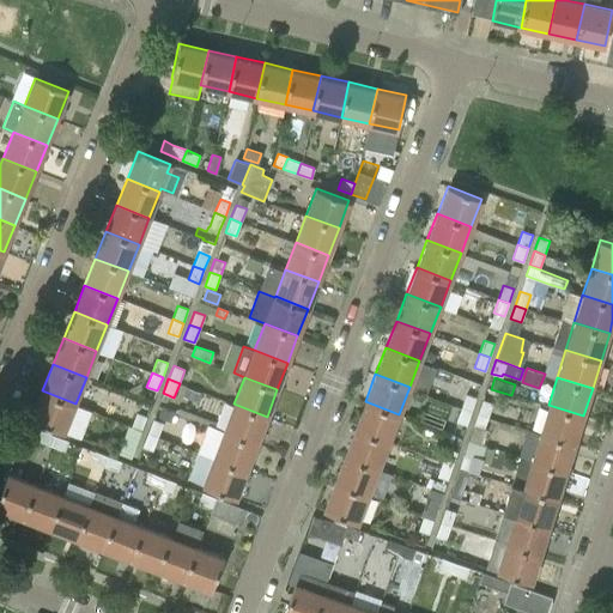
[(196,401),(200,394),(186,388),(182,396),(196,401)]
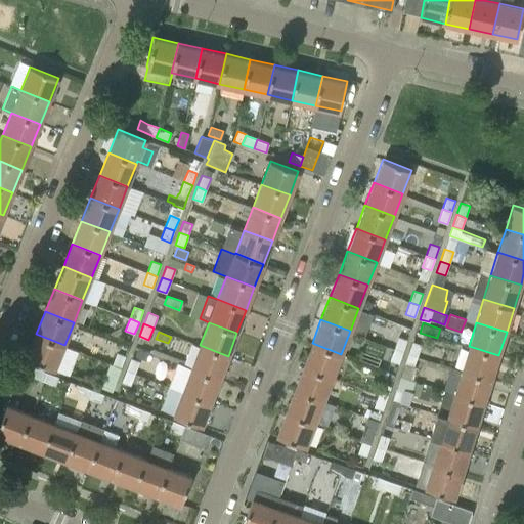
[(36,334),(27,357),(66,373),(75,349),(64,345),(36,334)]
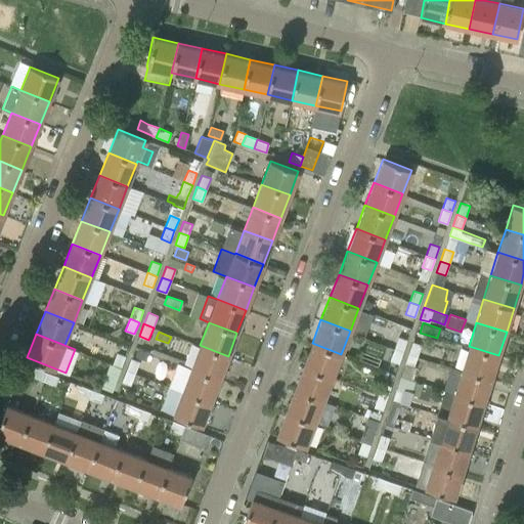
[(397,338),(394,347),(403,350),(406,341),(397,338)]
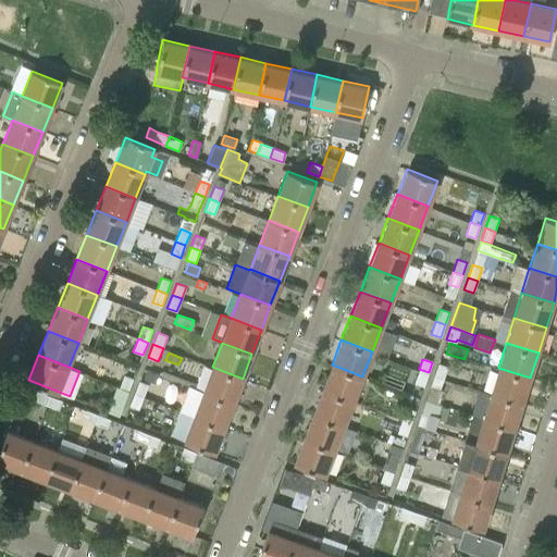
[(437,363),(433,375),(444,380),(448,367),(437,363)]
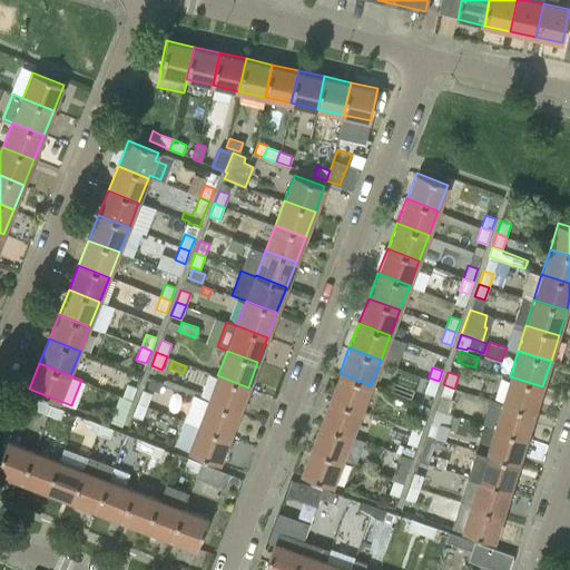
[(330,397),(362,410),(371,385),(340,373),(330,397)]
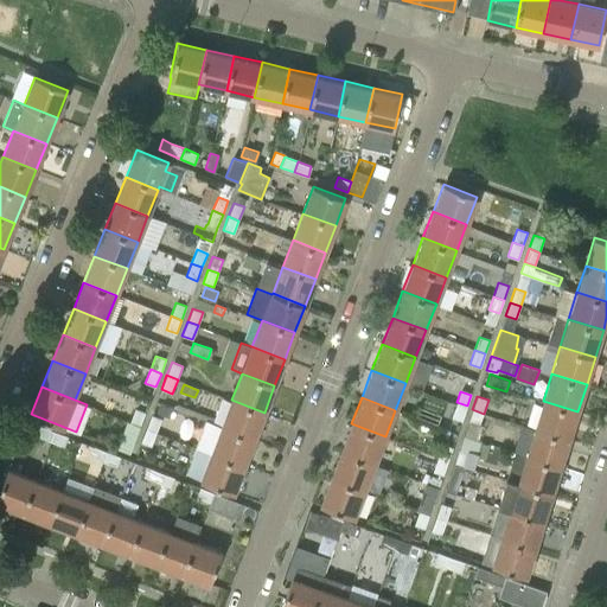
[(254,439),(264,413),(231,400),(222,427),(254,439)]
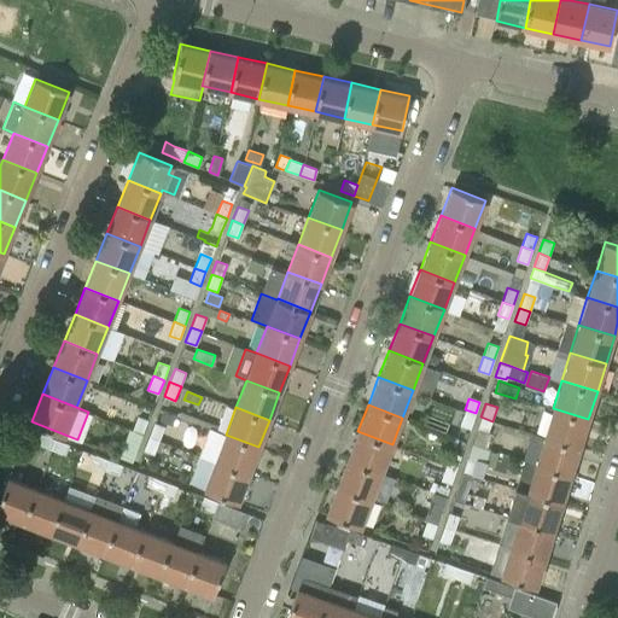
[(579,447),(588,419),(553,408),(544,436),(579,447)]
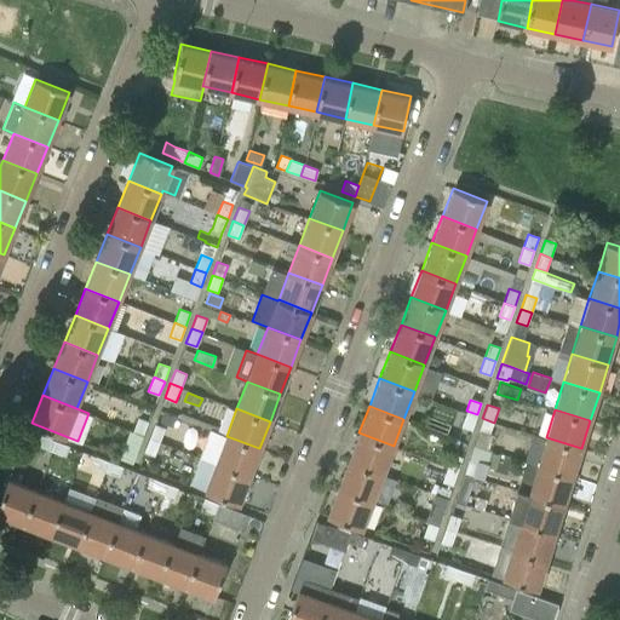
[(472,430),(477,414),(466,411),(460,426),(472,430)]
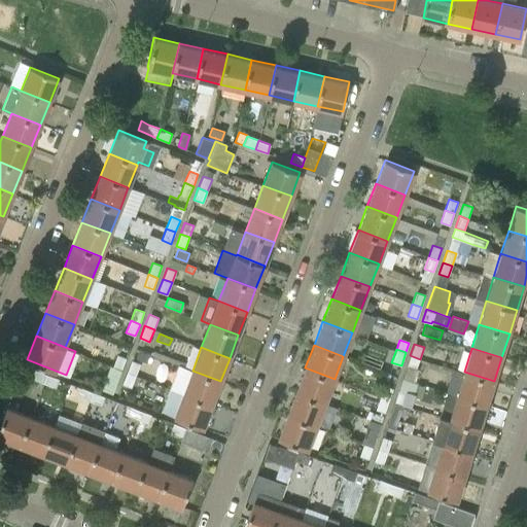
[(149,354),(140,351),(137,358),(146,362),(149,354)]
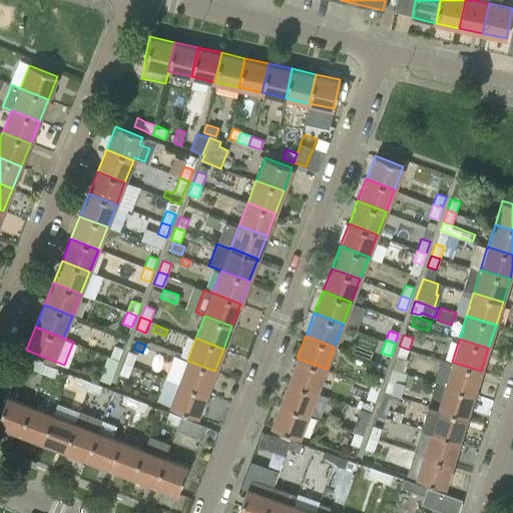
[(114,345),(109,357),(118,360),(123,349),(114,345)]
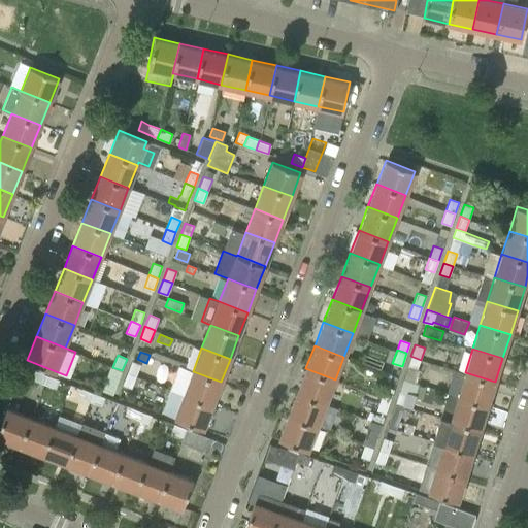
[(421,360),(410,356),(406,368),(416,371),(421,360)]
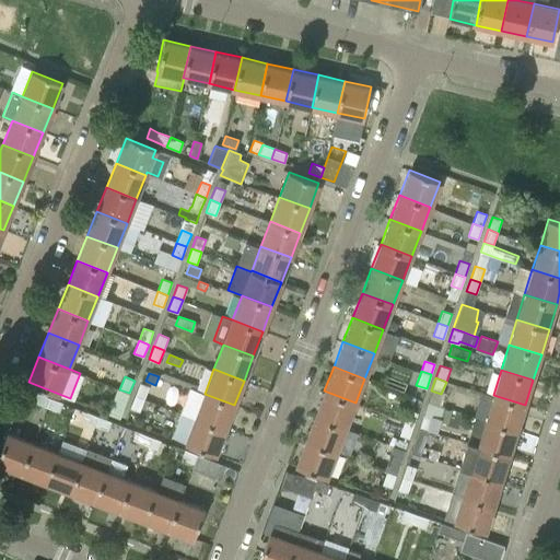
[(149,386),(139,383),(135,395),(144,399),(149,386)]
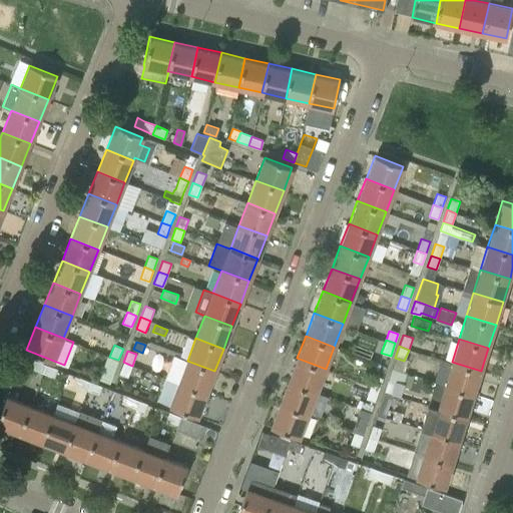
[(114,372),(118,360),(109,357),(104,369),(114,372)]
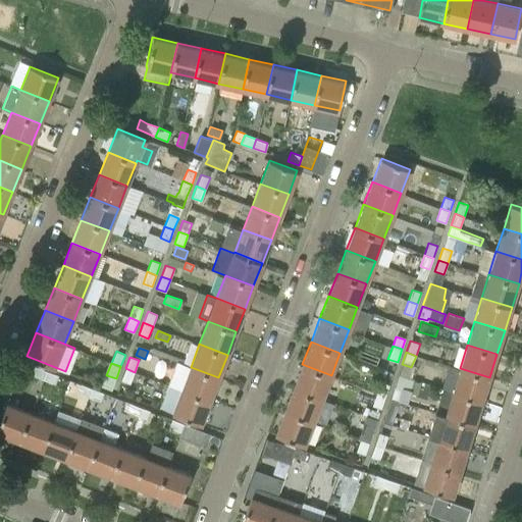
[(294,387),(322,399),(331,375),(302,364),(294,387)]
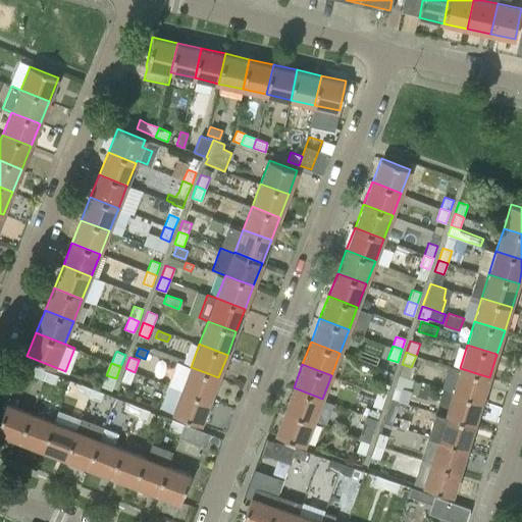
[(44,380),(48,371),(35,366),(32,376),(44,380)]
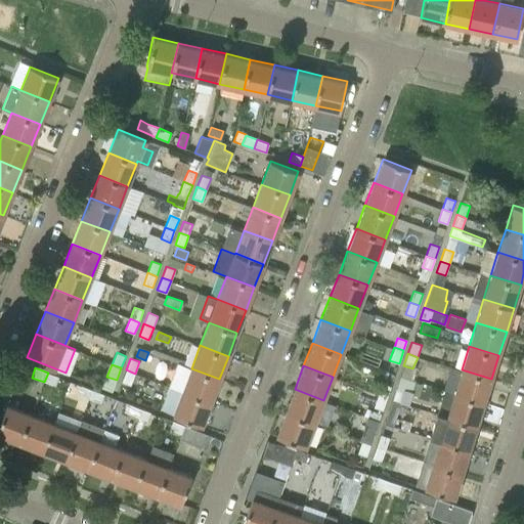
[(211,402),(219,379),(191,368),(182,391),(211,402)]
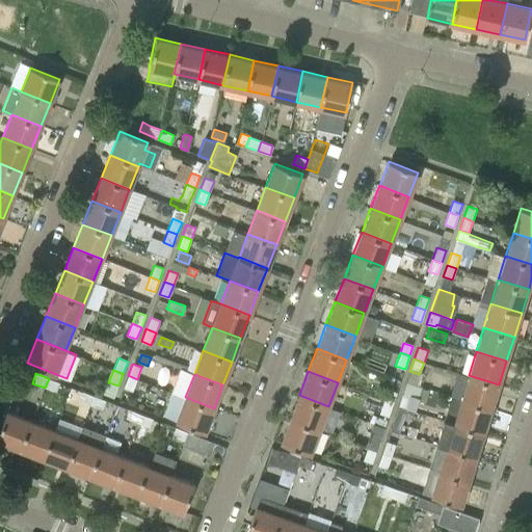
[(137,379),(128,375),(122,392),(130,394),(131,391),(132,392),(137,379)]
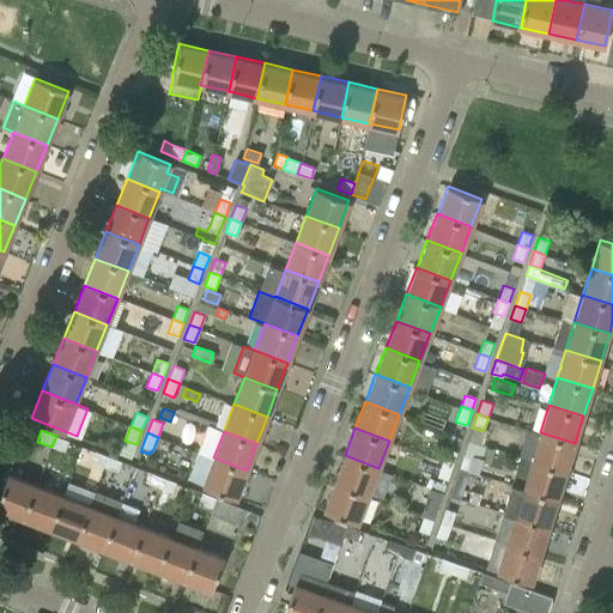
[(566,471),(575,443),(540,432),(532,460),(566,471)]
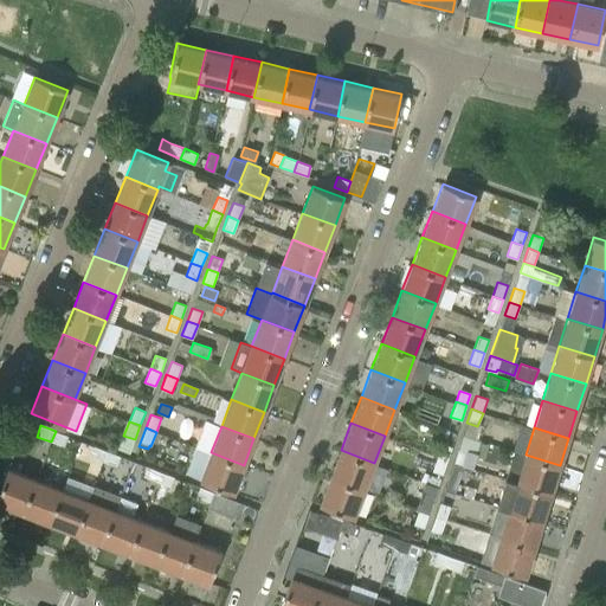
[(68,436),(56,431),(51,442),(64,446),(68,436)]
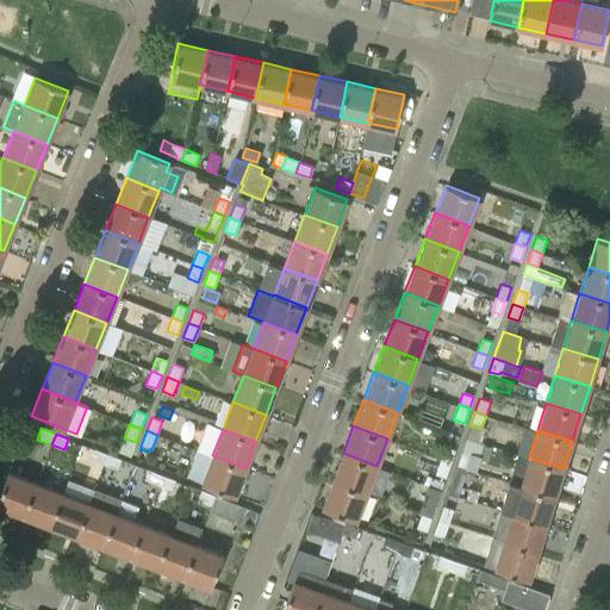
[(443,447),(439,460),(450,464),(455,450),(443,447)]
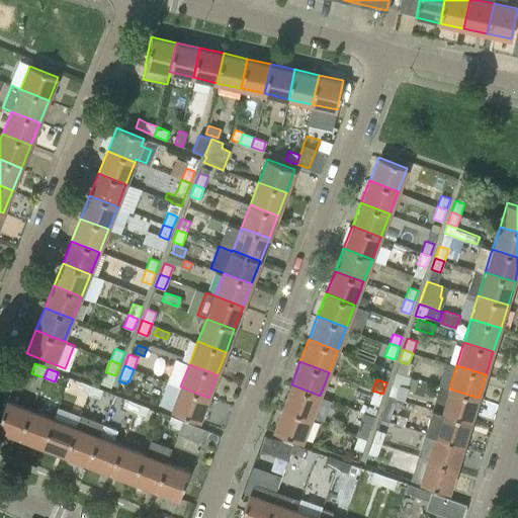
[(88,395),(92,385),(80,380),(77,390),(88,395)]
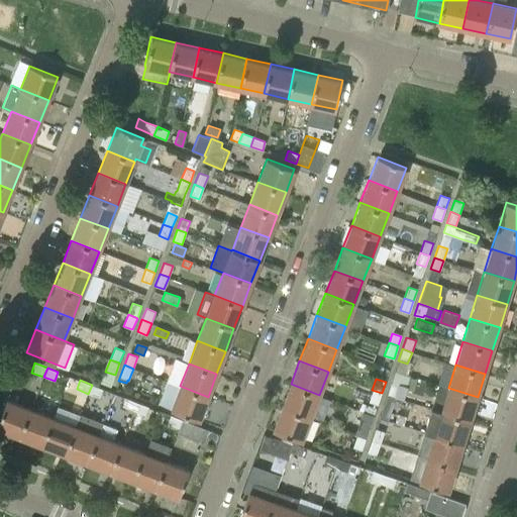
[(391,383),(387,394),(396,397),(400,387),(391,383)]
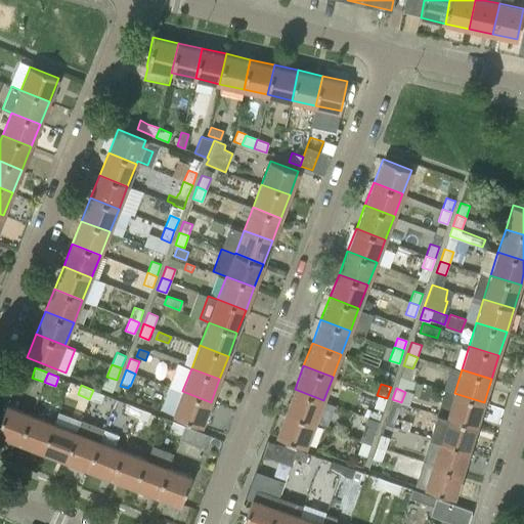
[(295,389),(286,411),(314,423),(323,400),(295,389)]
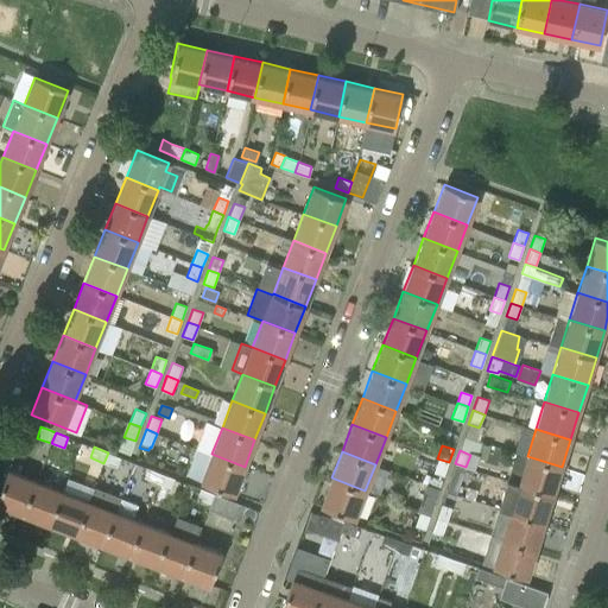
[(120,457),(108,453),(103,463),(116,468),(120,457)]
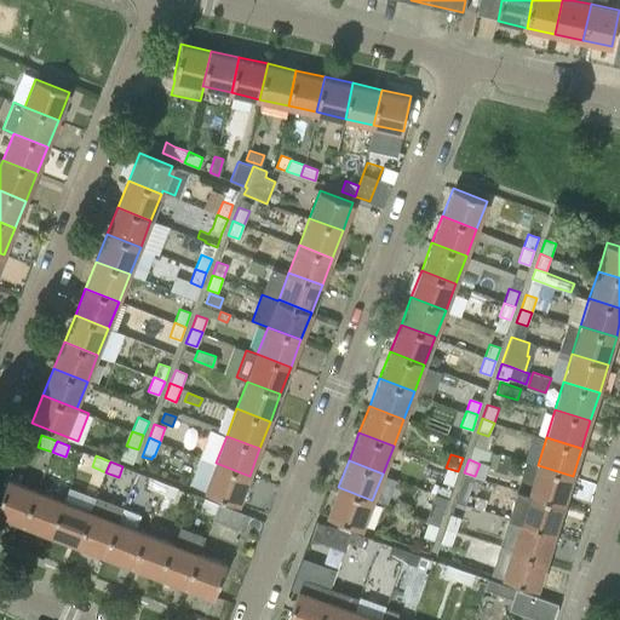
[(518,489),(529,493),(538,465),(526,461),(517,489),(518,489)]
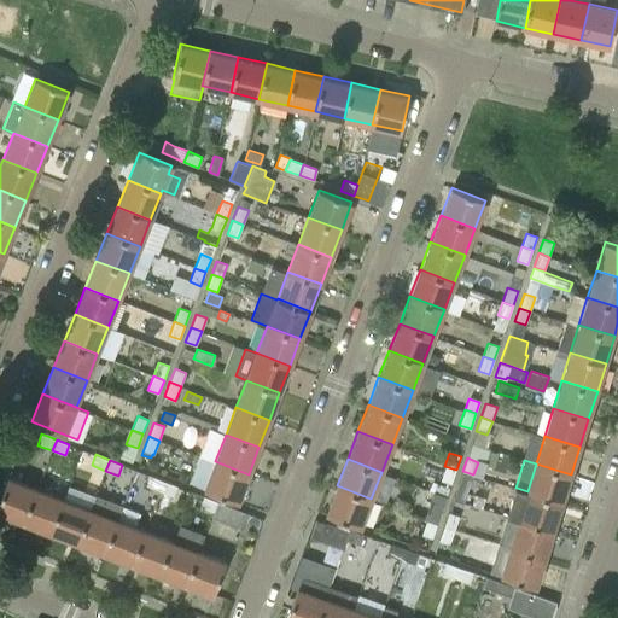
[(238,502),(249,474),(215,461),(204,490),(238,502)]
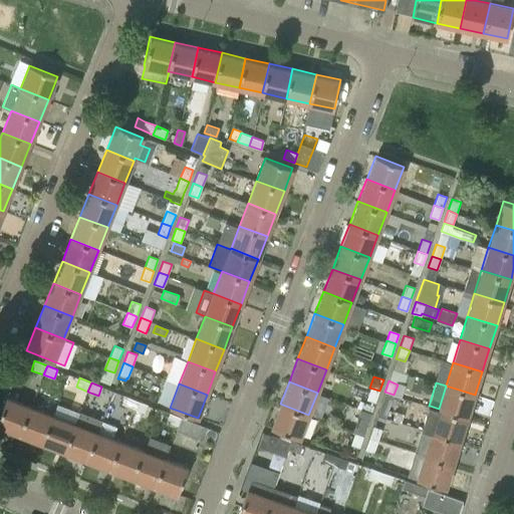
[(468,418),(475,395),(446,386),(439,409),(468,418)]
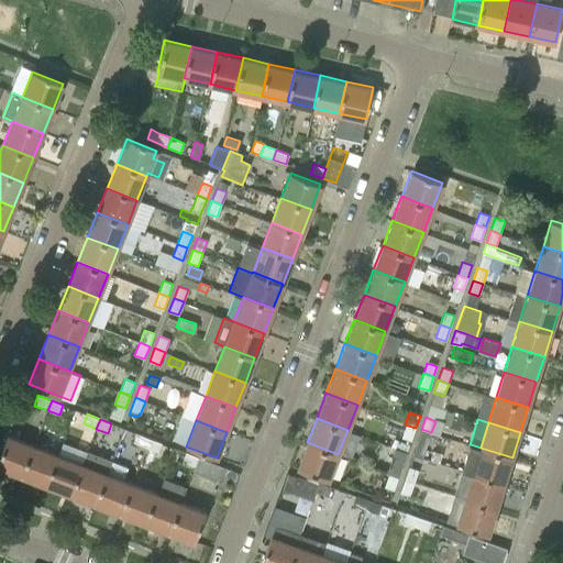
[(411,441),(416,428),(405,424),(400,438),(411,441)]
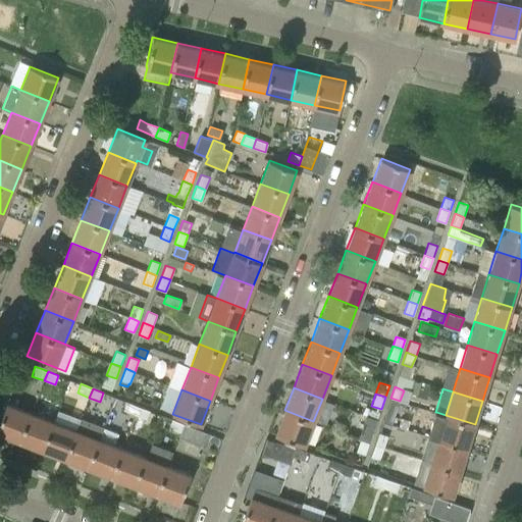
[(396,414),(400,401),(390,398),(386,410),(396,414)]
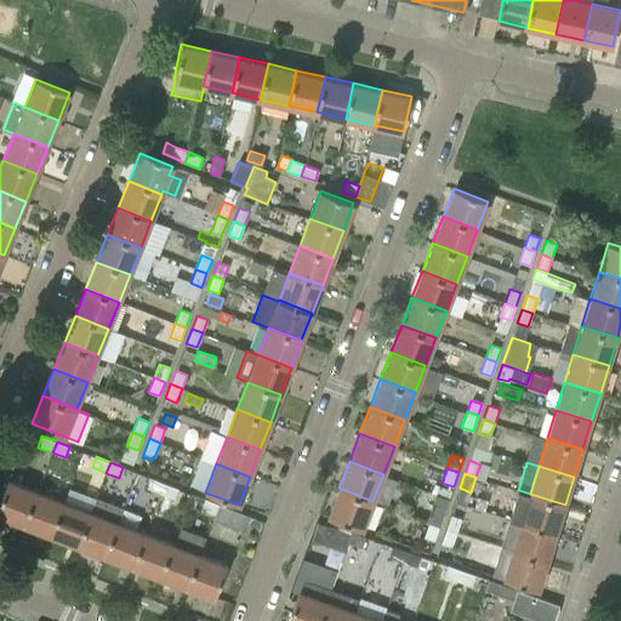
[(160,494),(164,483),(151,478),(146,489),(160,494)]
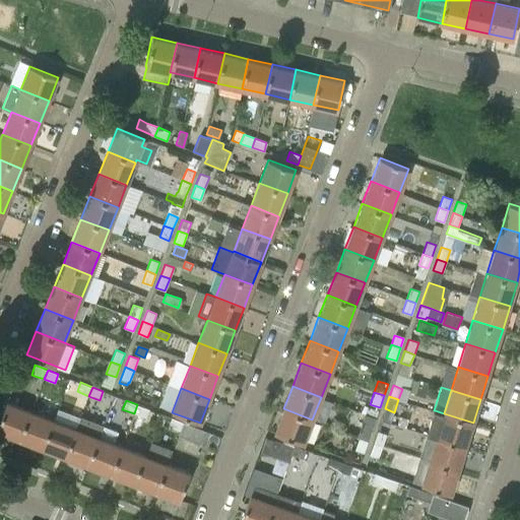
[(19,440),(42,449),(53,419),(57,409),(35,401),(30,411),(19,440)]
